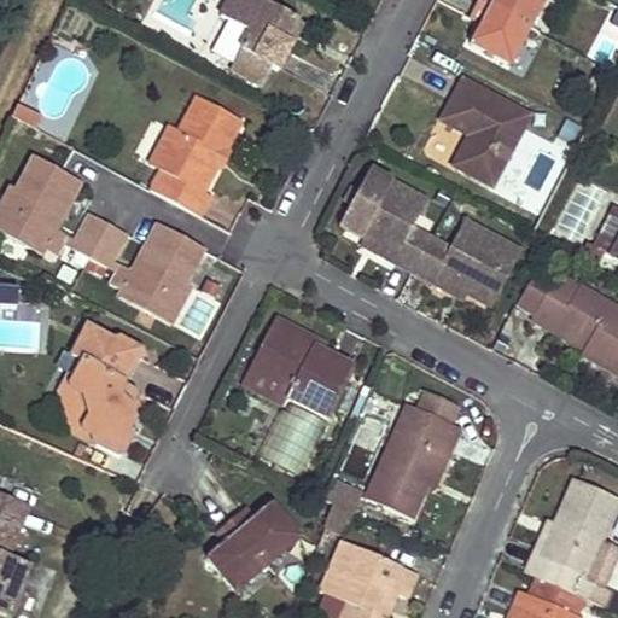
[(292,21),(254,0),(226,0),(216,21),(232,29),(245,36),(237,53),(227,73),(257,89),(268,70),(277,74),(289,52),(279,47),(292,21)]
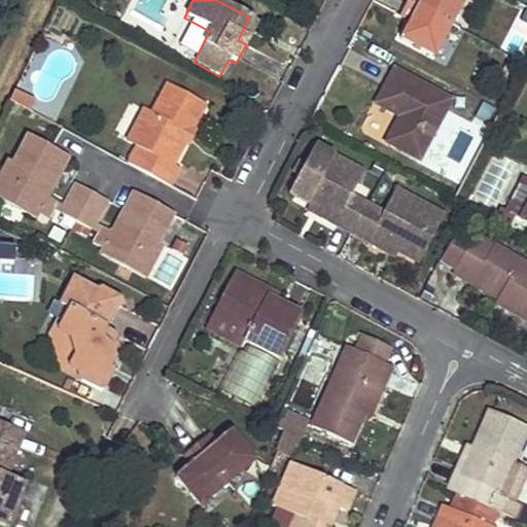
[(464,0),(408,0),(399,16),(409,22),(400,39),(434,58),(464,0)]
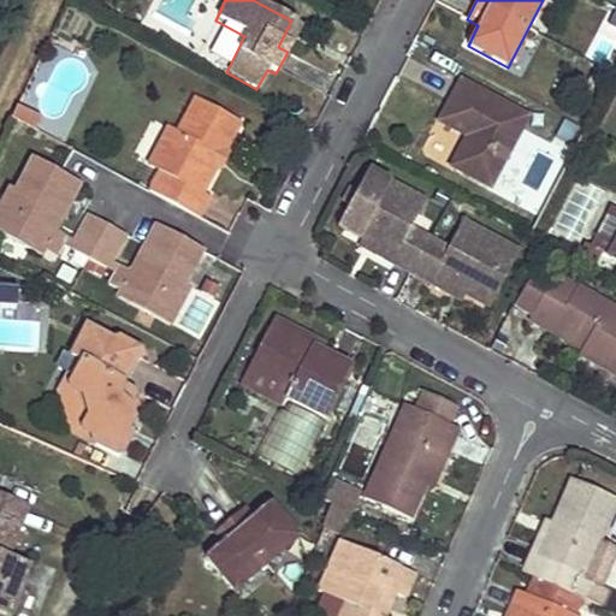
[(586,53),(615,65),(615,9),(606,5),(586,53)]
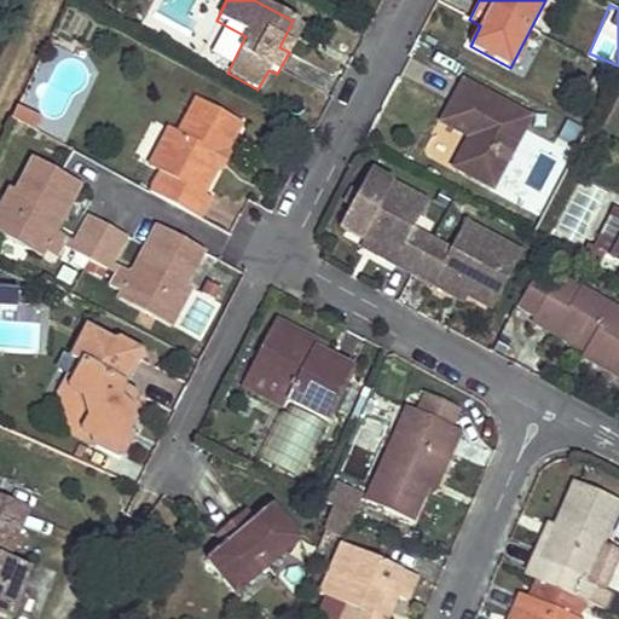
[(302,25),(293,21),(279,47),(289,52),(302,25)]
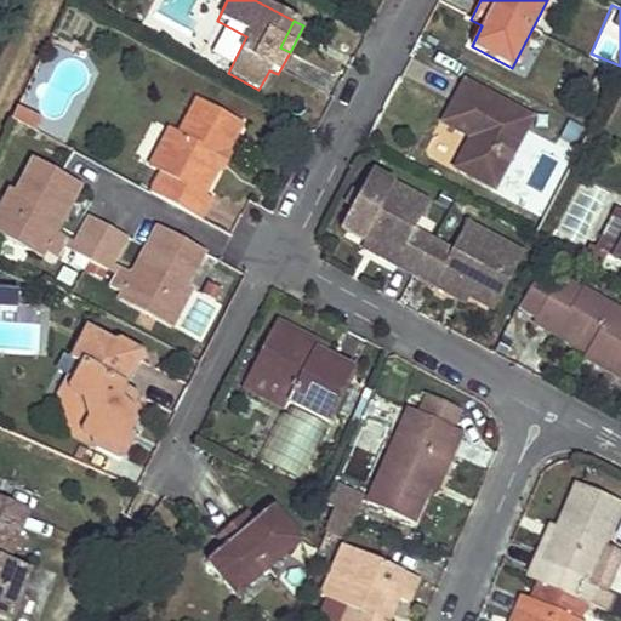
[(246,36),(233,29),(224,45),(238,53),(246,36)]
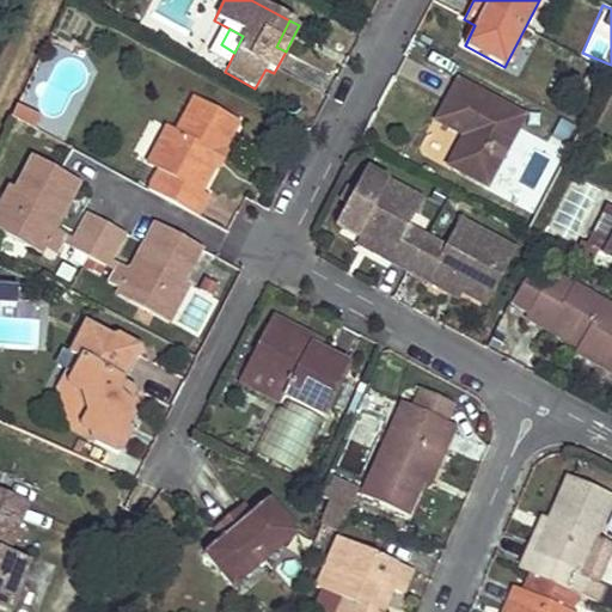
[(524,116),(460,81),(440,120),(463,132),(446,164),(485,185),(524,116)]
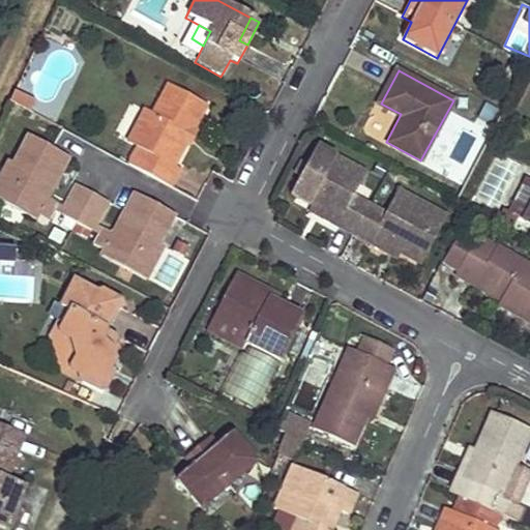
[(206,101),(167,81),(151,111),(145,107),(136,125),(146,131),(139,145),(130,163),(174,185),(183,166),(175,162),(187,138),(182,135),(188,124),(194,126),(206,101)]
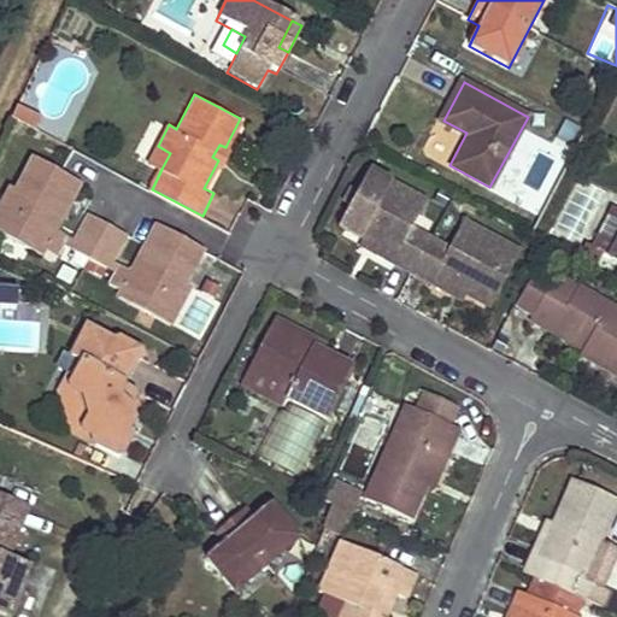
[(40,118),(18,107),(12,118),(34,129),(40,118)]
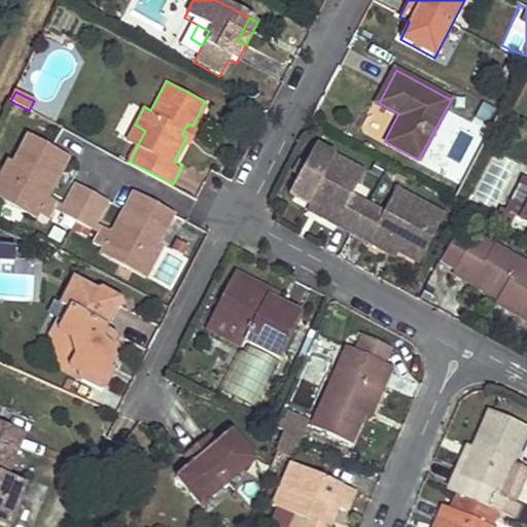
[(192,126),(187,124),(181,134),(186,137),(190,140),(196,127),(192,126)]
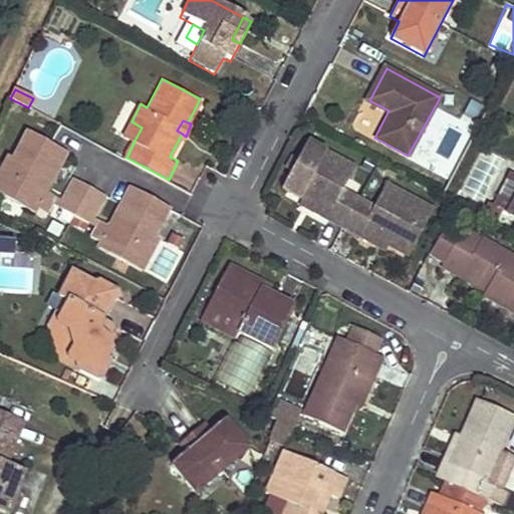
[(142,127),(132,121),(124,136),(135,141),(142,127)]
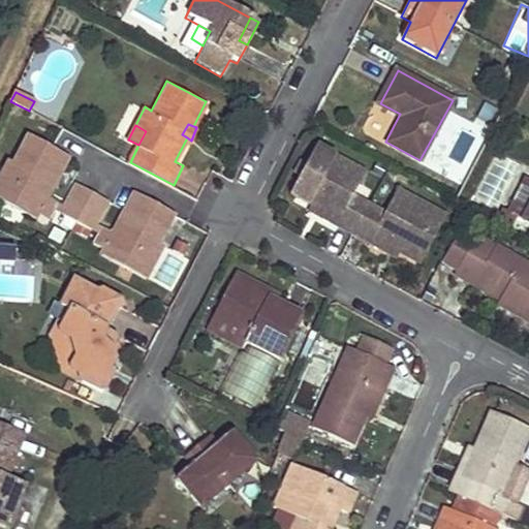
[(70,155),(33,136),(20,165),(16,162),(0,192),(0,199),(37,219),(40,214),(51,219),(55,211),(59,201),(50,196),(38,190),(42,181),(54,187),(70,155)]
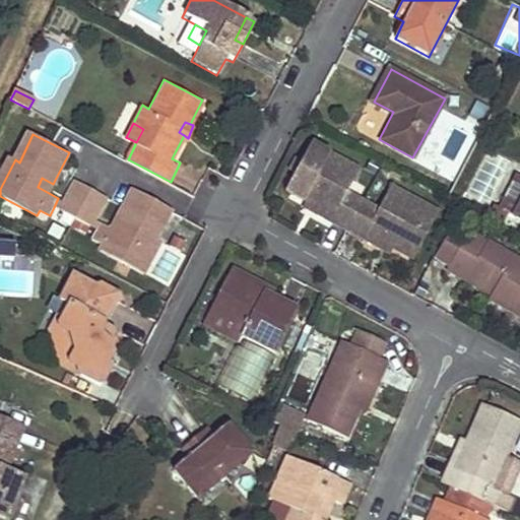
[(356,172),(309,146),(284,193),(305,204),(332,218),(329,223),(362,241),(365,236),(392,250),(413,262),(437,215),(388,188),(376,213),(343,196),(356,172)]
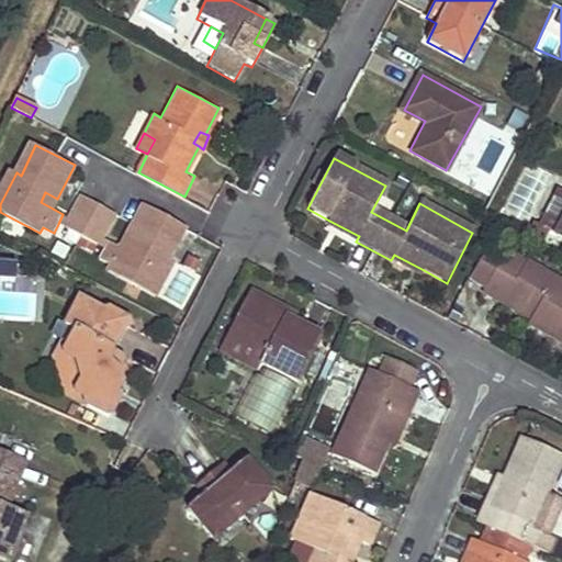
[(555,234),(561,221),(561,189),(558,188),(538,224),(550,229),(549,231),(555,234)]
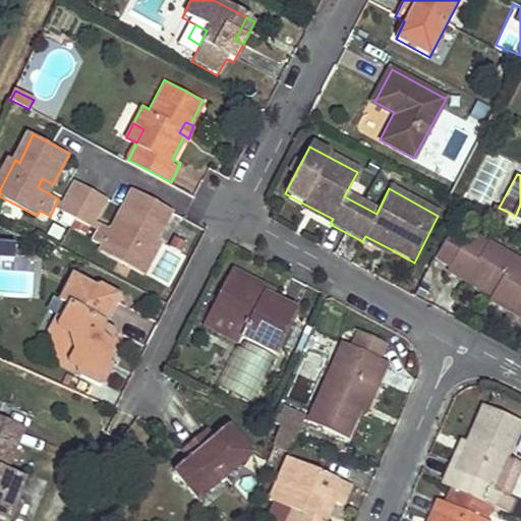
[(53,184),(42,178),(38,187),(49,193),(53,184)]
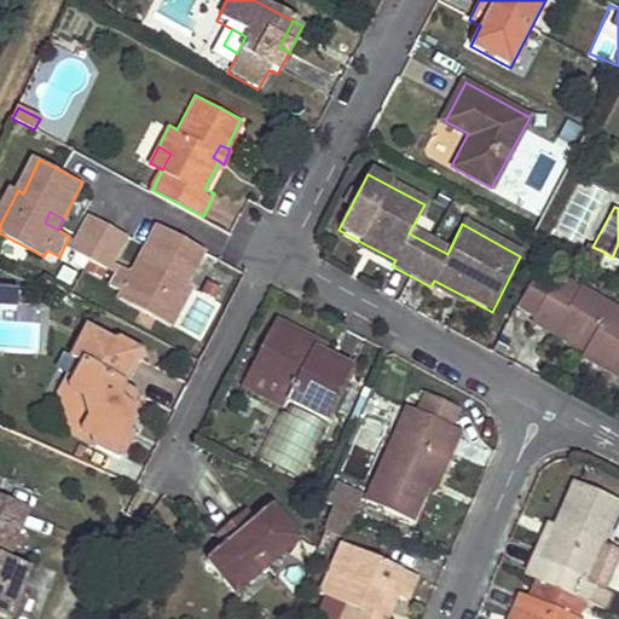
[(109,226),(90,215),(76,239),(71,250),(90,260),(109,226)]
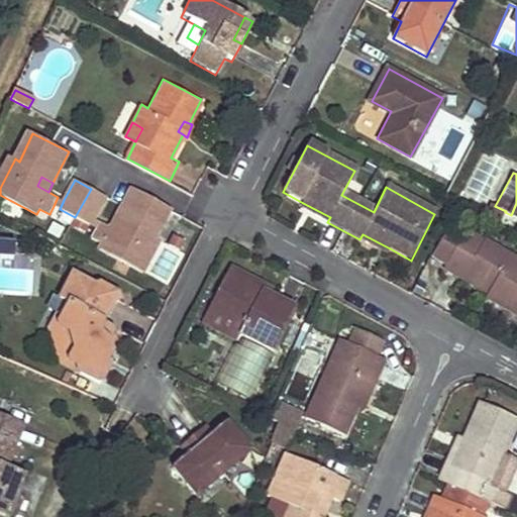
[(173,209),(133,188),(117,217),(127,222),(121,232),(112,227),(101,220),(96,228),(92,237),(103,244),(100,249),(142,273),(162,238),(159,237),(173,209)]
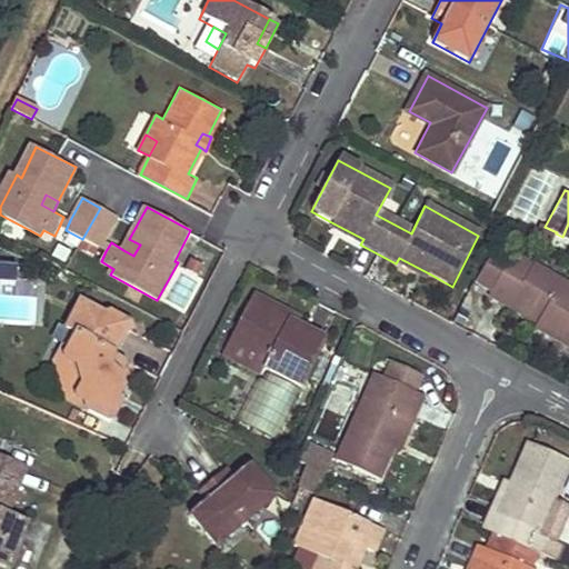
[(116,216),(100,208),(82,239),(99,248),(103,238),(116,216)]
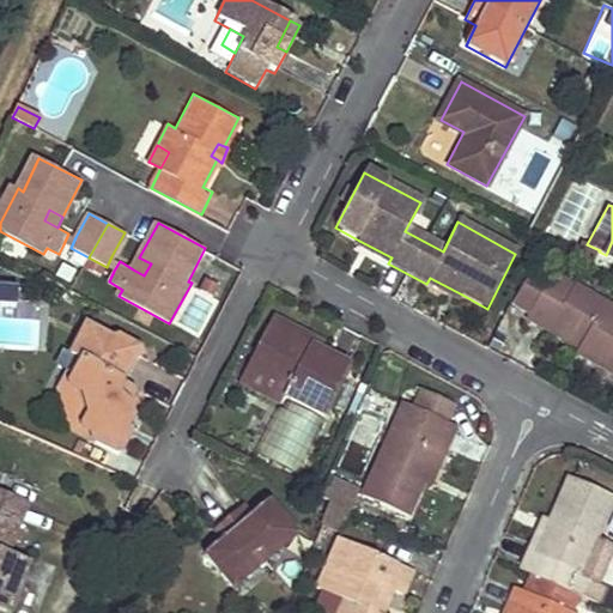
[(76,237),(68,234),(64,244),(71,248),(76,237)]
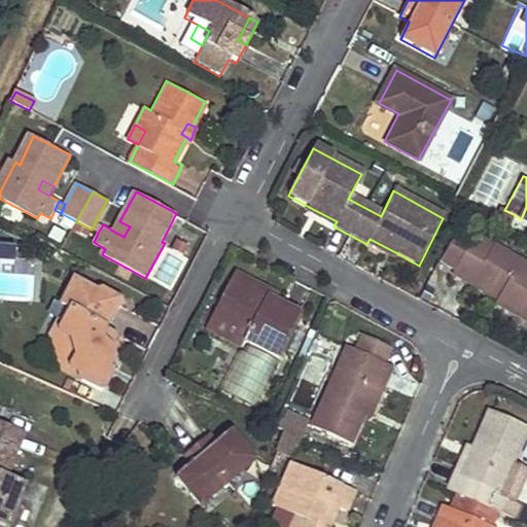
[(337,221),(309,207),(306,212),(334,226),(337,221)]
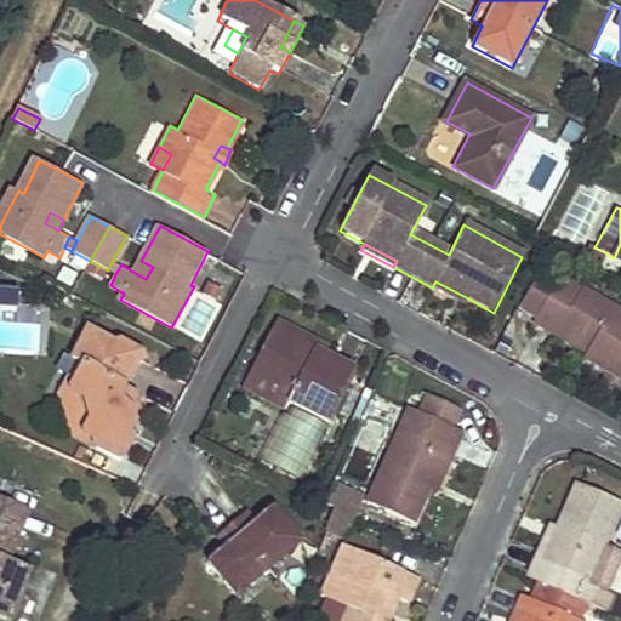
[(607,255),(608,254),(594,248),(591,245),(581,262),(598,271),(607,255)]
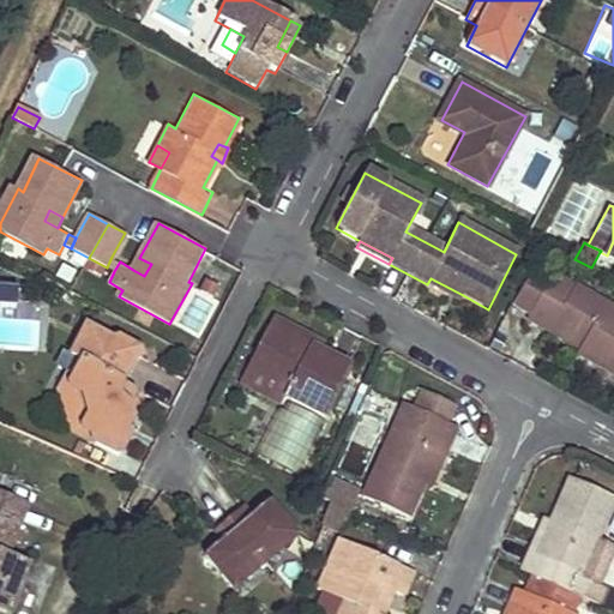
[(120,262),(112,257),(107,268),(114,271),(120,262)]
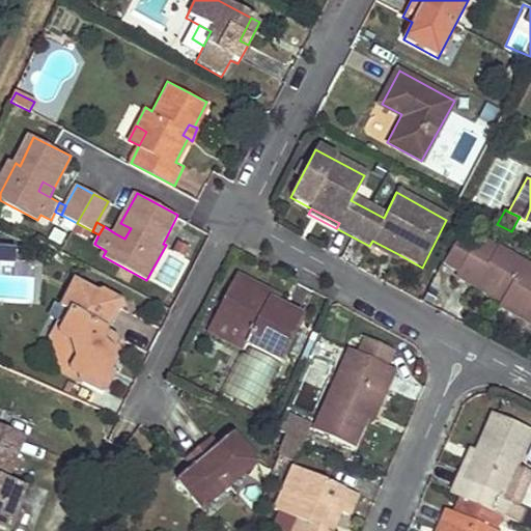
[(131,228),(120,223),(115,233),(124,239),(131,228)]
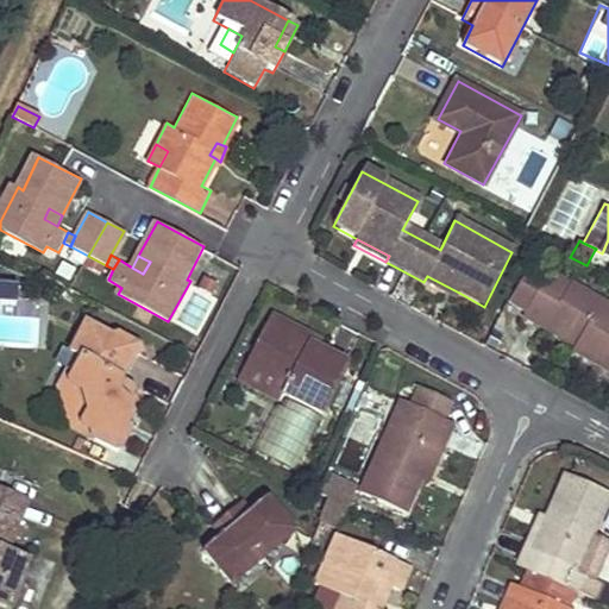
[(456,299),(459,293),(427,276),(424,282),(456,299)]
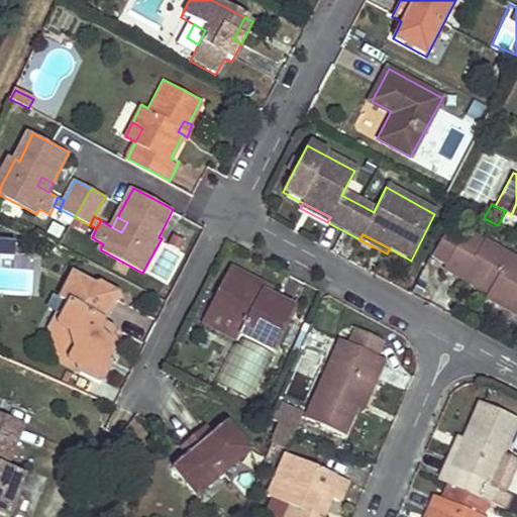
[(516,262),(467,235),(446,273),(466,283),(469,278),(493,291),(490,296),(487,302),(516,317),(516,262)]
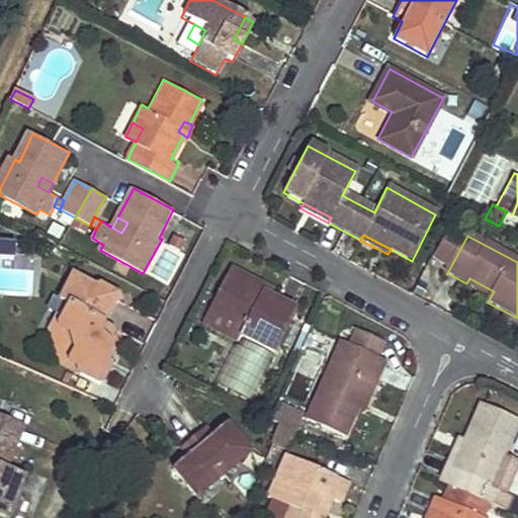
[(0,243),(0,254),(13,256),(14,245),(0,243)]
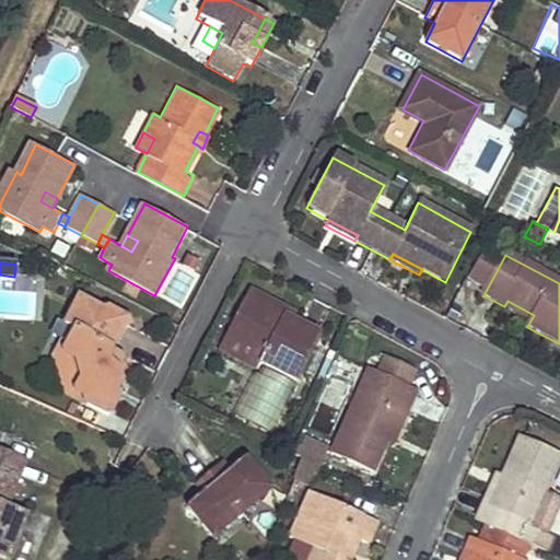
[(0,311),(32,316),(35,293),(12,290),(14,279),(0,277),(0,311)]
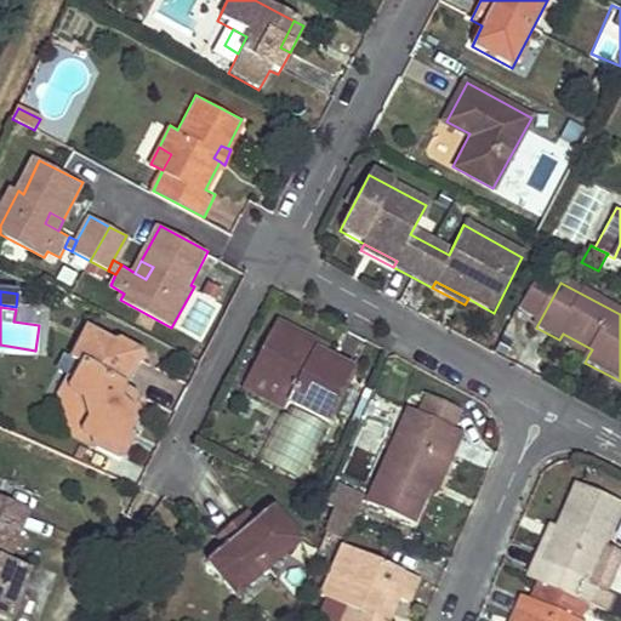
[(303,336),(275,320),(248,374),(286,394),(285,398),(325,420),(352,369),(314,349),(300,343),(303,336)]
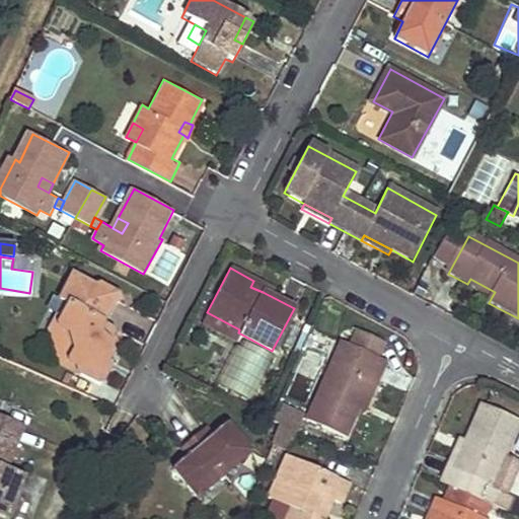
[(80,275),(66,300),(70,302),(76,306),(65,327),(68,329),(62,339),(65,356),(72,359),(71,362),(83,370),(82,374),(100,385),(109,368),(106,366),(112,356),(114,351),(112,341),(117,334),(114,324),(104,318),(119,296),(80,275)]
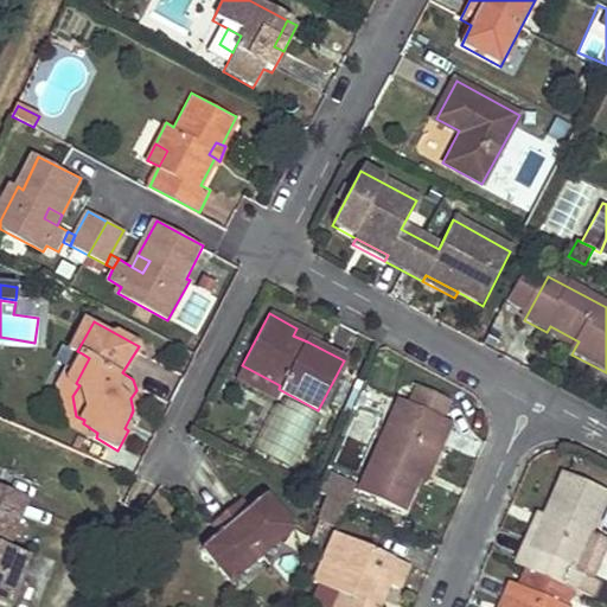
[(550,326),(547,332),(575,347),(579,342),(550,326)]
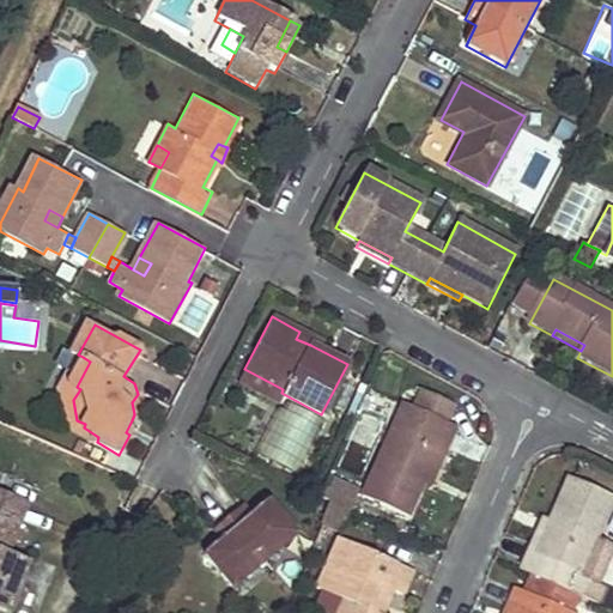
[(310,345),(313,339),(299,332),(296,339),(310,345)]
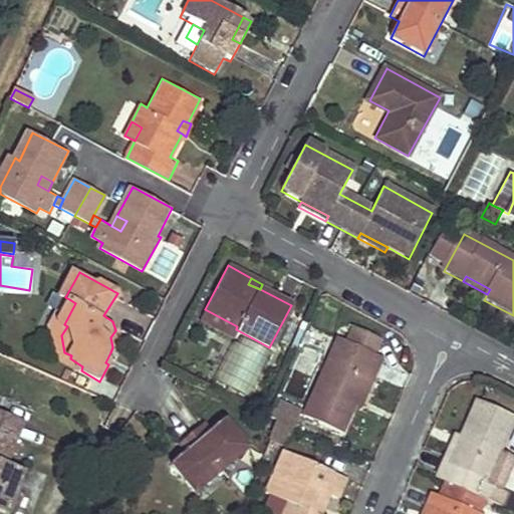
[(75,303),(69,299),(57,320),(63,359),(81,370),(82,366),(70,358),(71,355),(64,352),(61,335),(67,326),(64,324),(75,303)]
